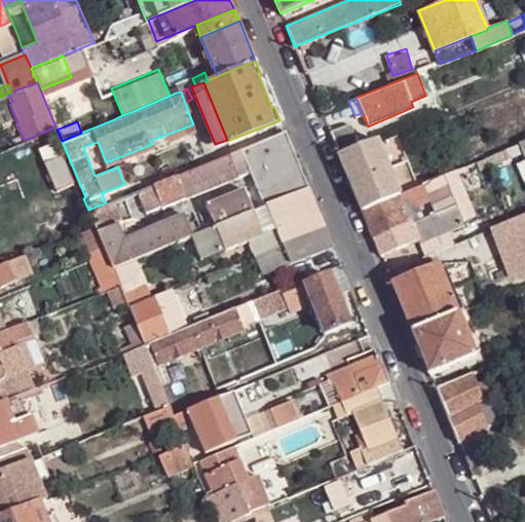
[(329,132),(338,154),(358,146),(348,123),(329,132)]
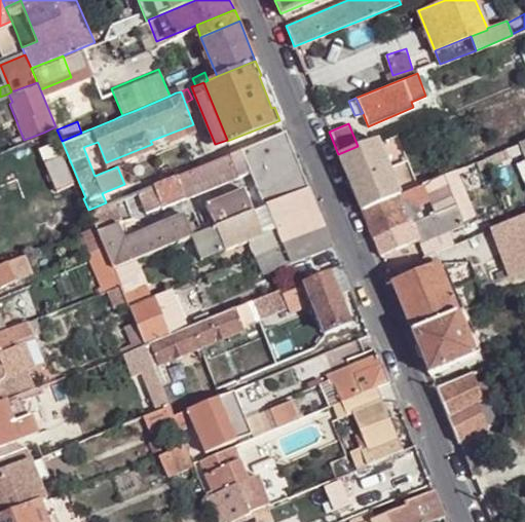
[(297,163),(284,131),(228,153),(236,174),(250,169),(255,180),(297,163)]
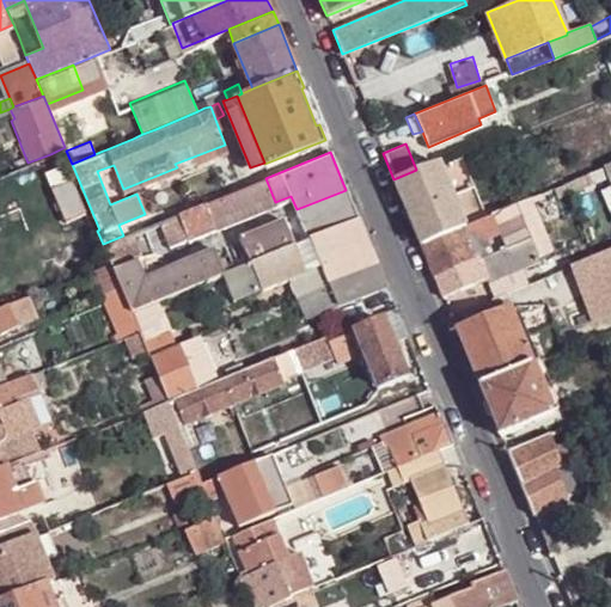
[(393,179),(421,243),(459,227),(464,225),(438,163),(416,170),(393,179)]
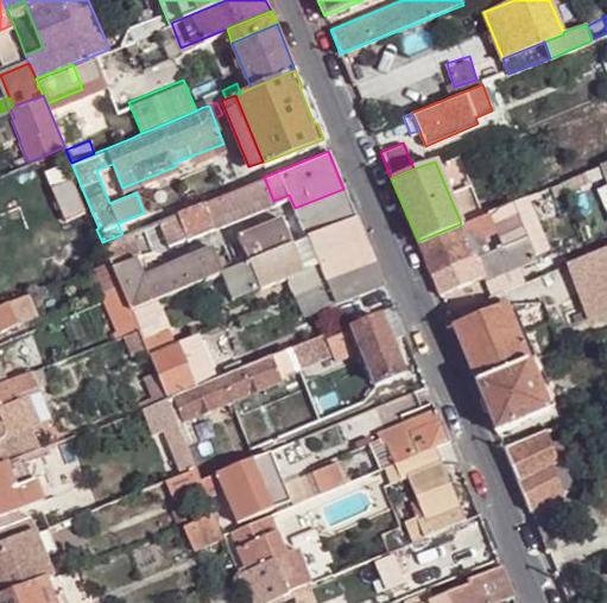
[(80,197),(70,172),(63,176),(64,178),(73,200),(80,197)]
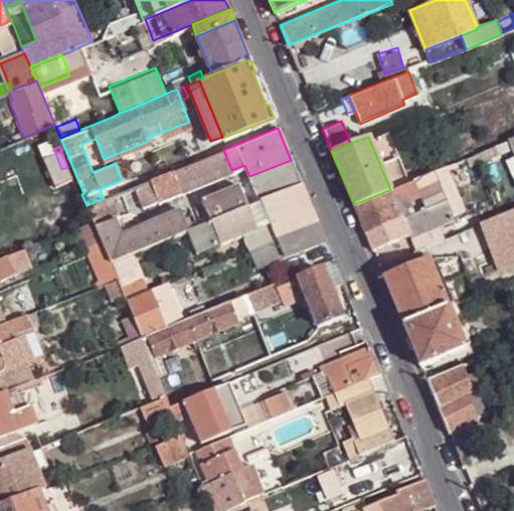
[(488,148),(476,153),(479,160),(492,155),(488,148)]
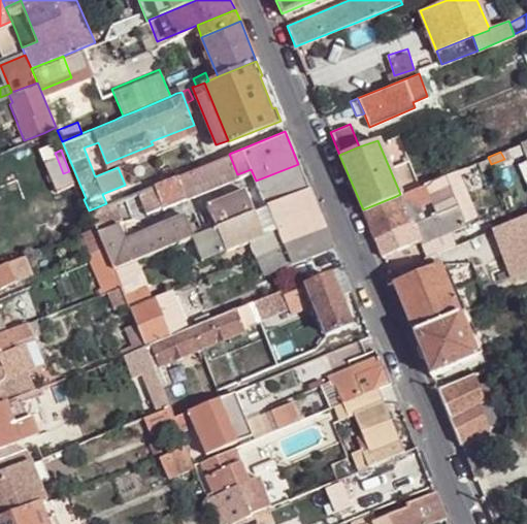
[(237,174),(229,154),(209,162),(175,174),(184,196),(237,174)]
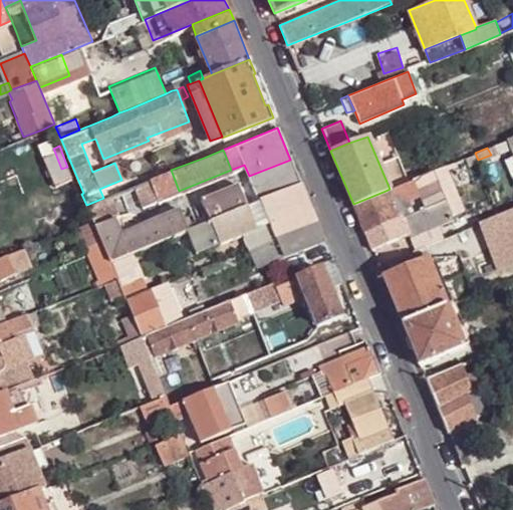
[(61,169),(54,151),(44,155),(50,174),(61,169)]
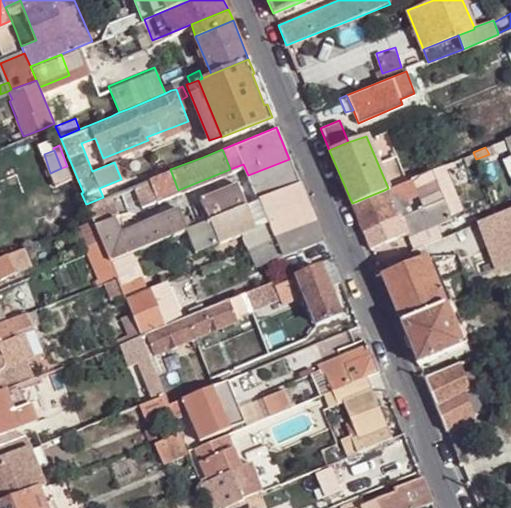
[(473,152),(464,156),(468,164),(476,160),(476,159),(473,152)]
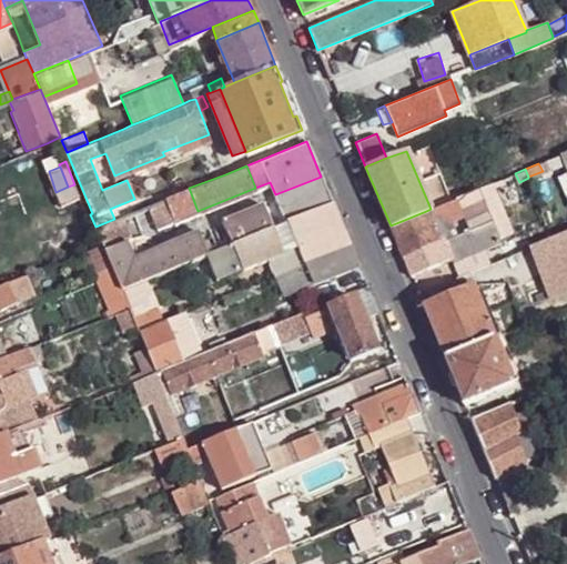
[(275,194),(285,220),(332,201),(321,177),(275,194)]
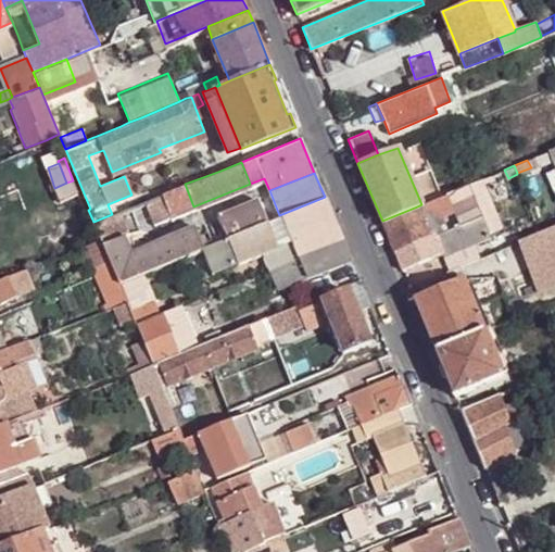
[(436,236),(442,252),(463,243),(502,226),(482,179),(451,192),(445,195),(452,211),(458,226),(436,236)]
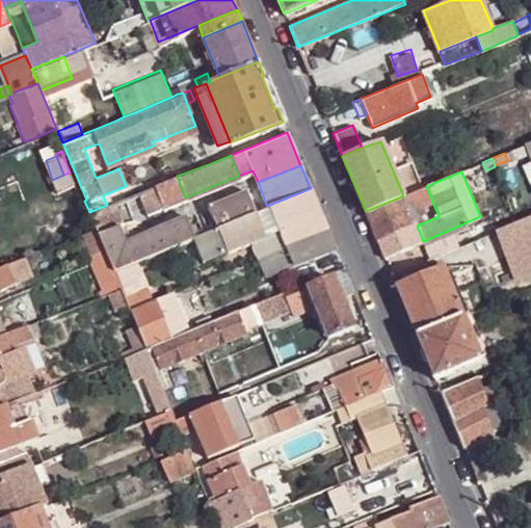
[(63,175),(52,180),(57,190),(74,183),(70,173),(63,175)]
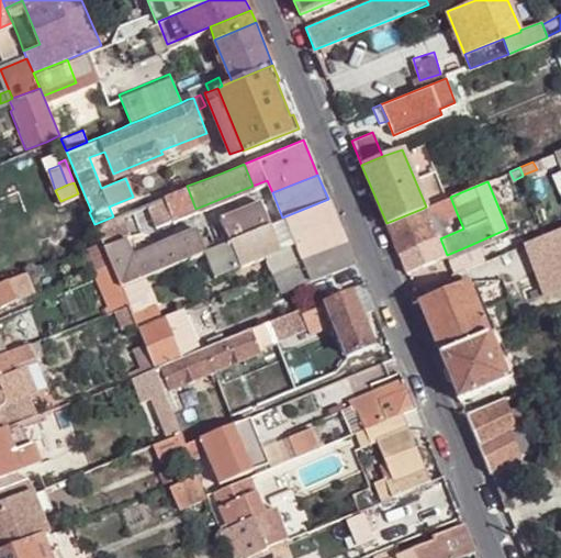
[(195,209),(187,186),(163,196),(171,216),(172,219),(195,209)]
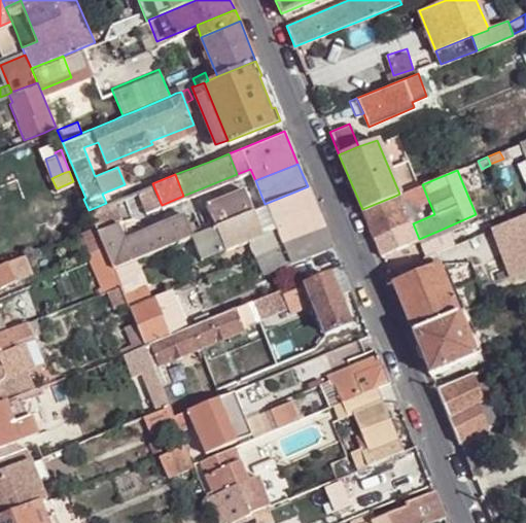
[(138,189),(145,209),(161,203),(152,183),(138,189)]
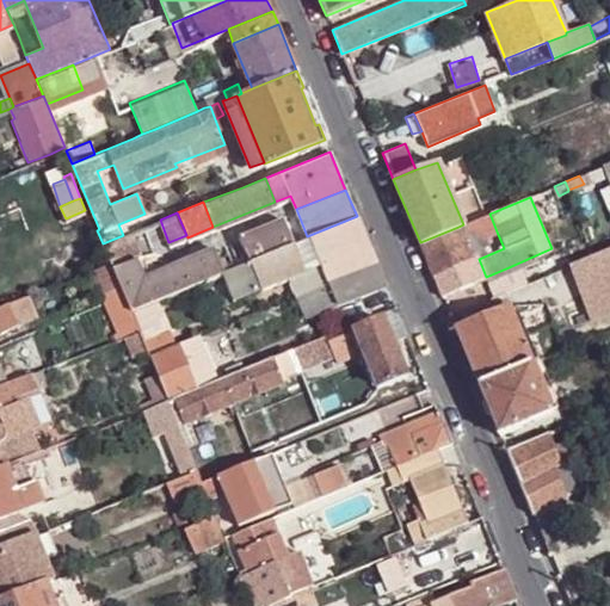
[(463,224),(458,227),(466,245),(497,232),(490,214),(473,221),(463,224)]
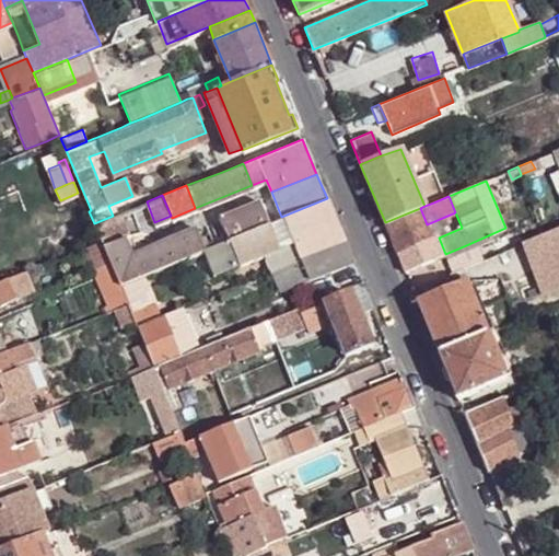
[(344,240),(327,198),(281,217),(268,222),(225,239),(198,251),(189,254),(199,278),(264,253),(291,242),(298,258),(344,240)]
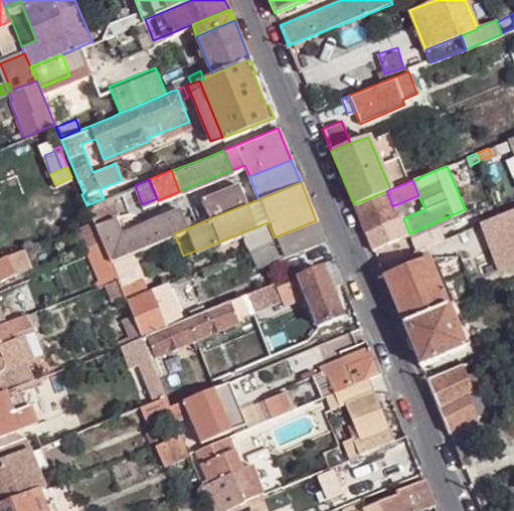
[(246,204),(237,183),(199,198),(207,219),(246,204)]
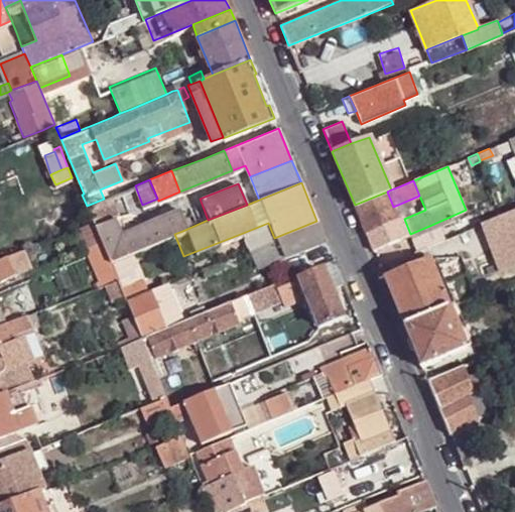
[(355,205),(366,231),(398,218),(393,207),(387,192),(355,205)]
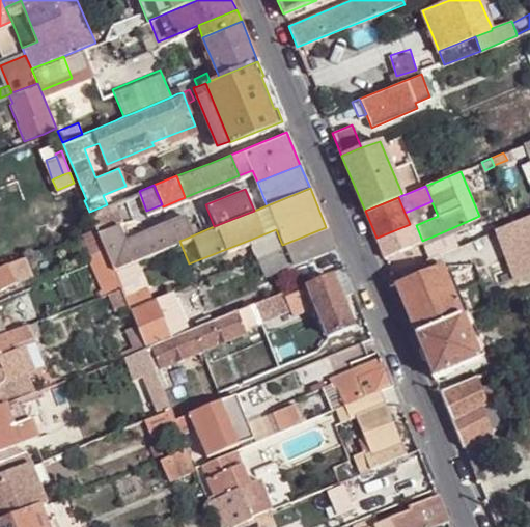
[(107,204),(89,212),(95,225),(98,230),(124,219),(129,218),(120,198),(107,204)]
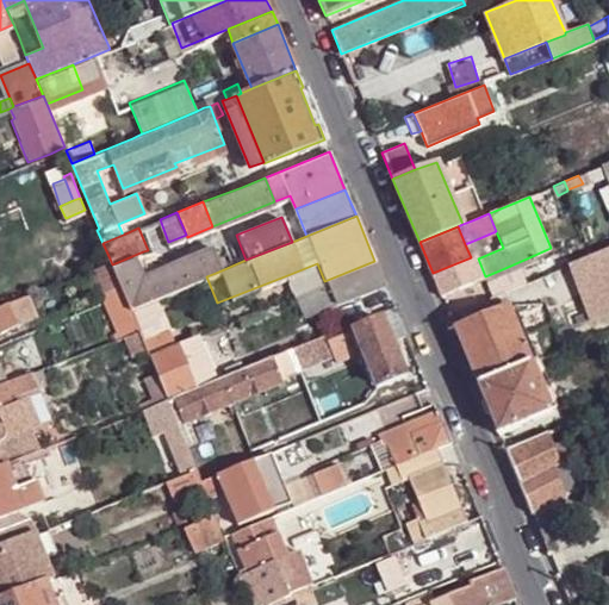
[(608,244),(572,261),(579,278),(595,272),(608,266),(608,244)]
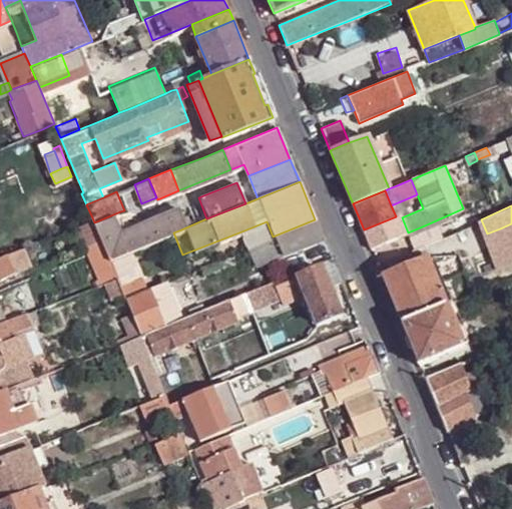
[(173,207),(126,226),(120,211),(94,222),(108,259),(127,250),(173,232),(181,229),(173,207)]
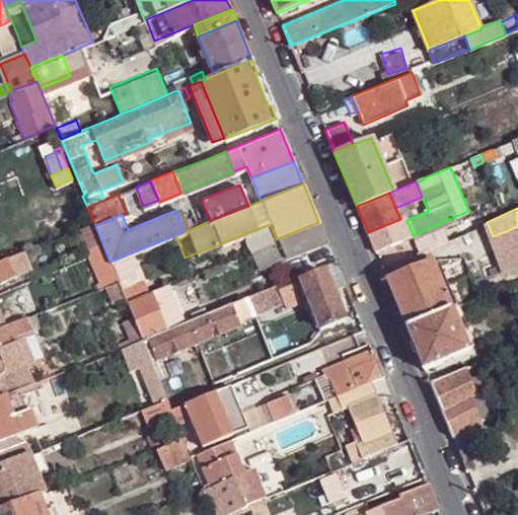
[(368,232),(375,250),(413,235),(407,220),(405,217),(400,219),(368,232)]
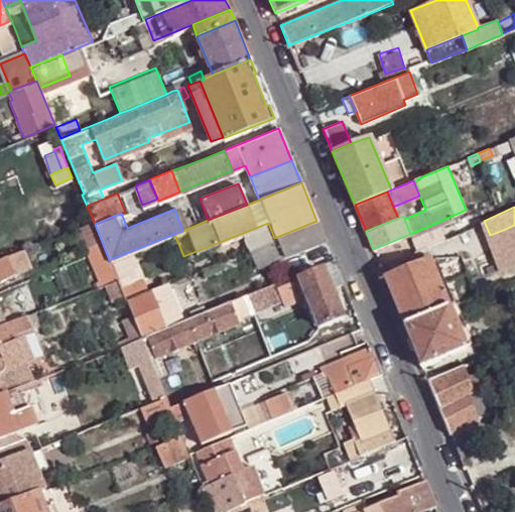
[(93,219),(77,226),(86,246),(101,284),(104,283),(117,277),(115,272),(109,260),(95,224),(93,219)]
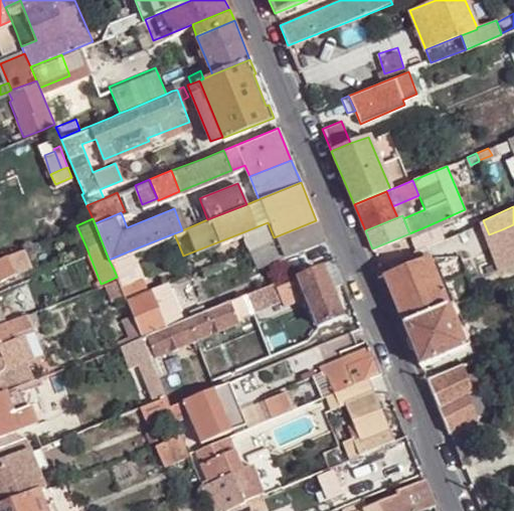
[(324,239),(316,220),(274,237),(280,252),(281,256),(324,239)]
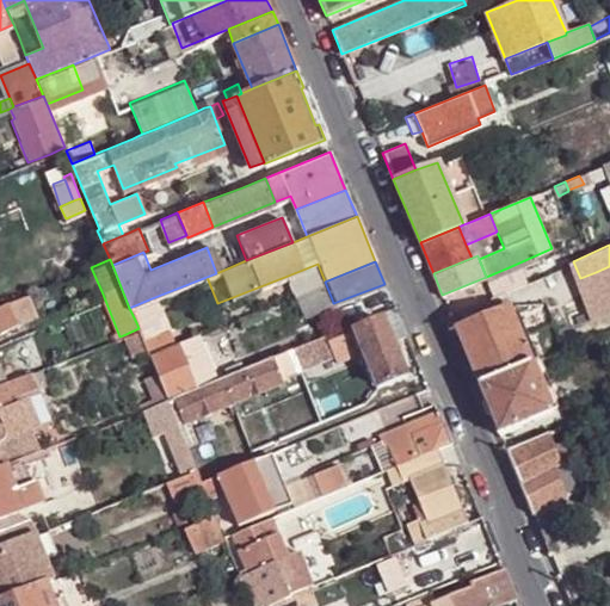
[(288,276),(295,294),(325,282),(318,264),(288,276)]
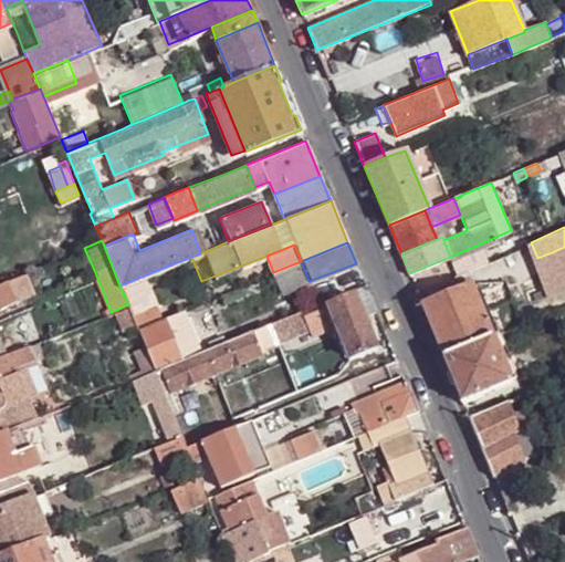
[(564,247),(552,252),(554,260),(564,255),(564,247)]
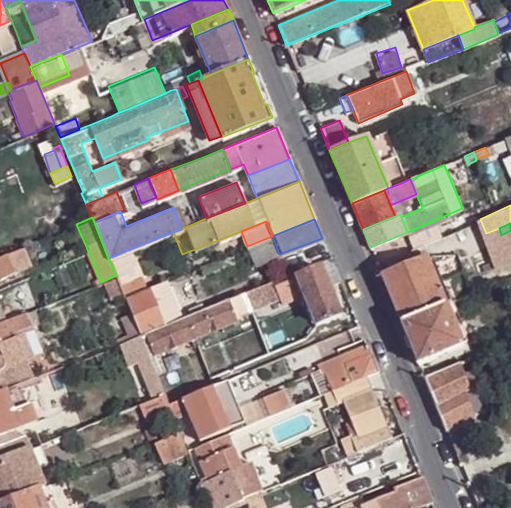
[(76,224),(69,227),(78,247),(85,244),(76,224)]
